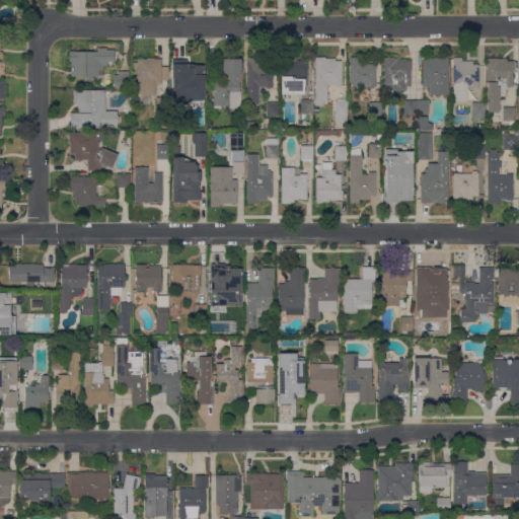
[(19,9),(15,9),(15,5),(25,5),(24,26),(12,26),(12,21),(16,19),(18,17),(19,9)]
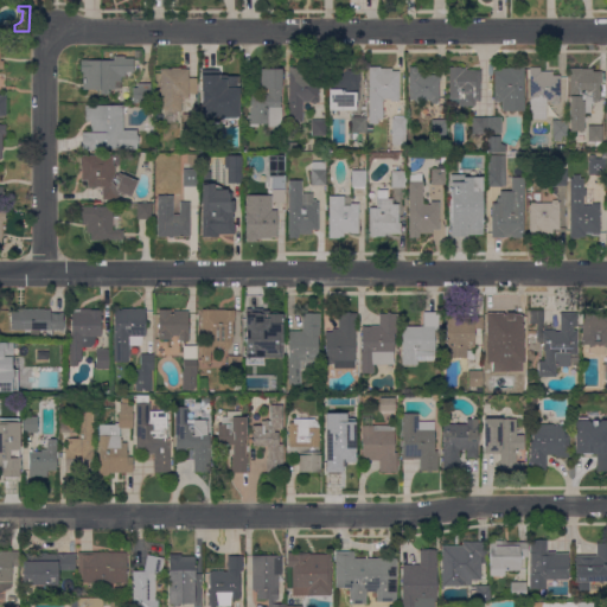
[(109,89),(109,95),(101,95),(101,90),(83,89),(83,72),(81,72),(81,59),(113,61),(114,56),(125,56),(125,58),(133,58),(133,71),(126,71),(126,77),(122,77),(121,82),(114,82),(114,90),(109,89)]
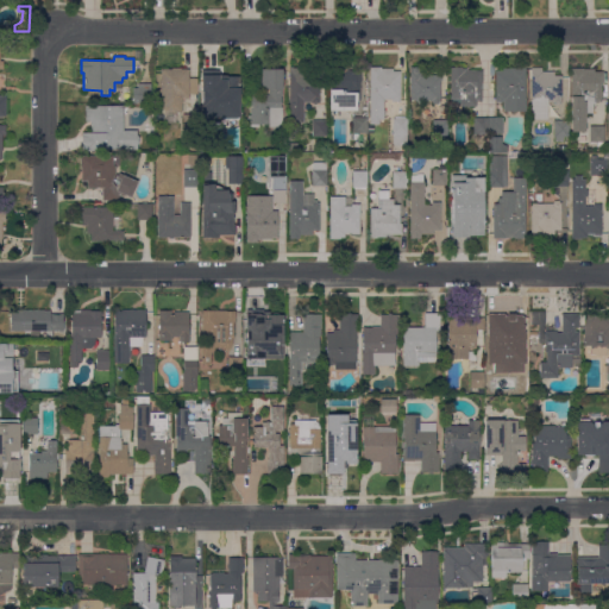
[(226,88),(202,88),(202,68),(214,68),(214,66),(223,66),(223,68),(236,68),(236,79),(243,79),(243,86),(234,86),(234,102),(237,102),(232,118),(236,119),(236,120),(237,121),(233,135),(214,129),(220,110),(221,110),(224,101),(223,101),(225,93),(226,93),(226,88)]
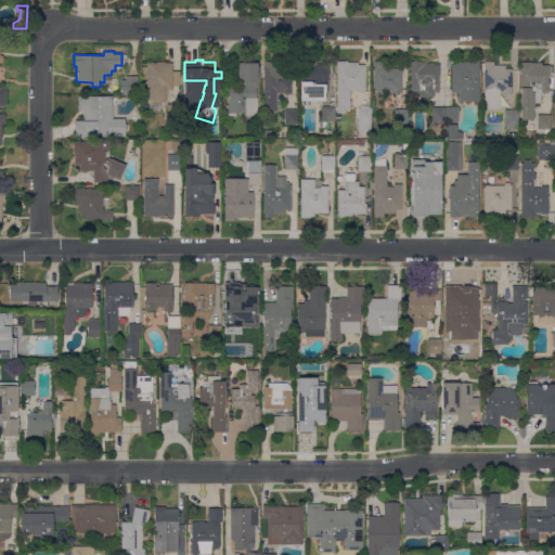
[(265,62),(275,61),(275,67),(292,67),(292,94),(288,94),(288,95),(285,95),(285,93),(276,93),(276,103),(278,103),(278,107),(276,107),(276,112),(274,112),(274,113),(268,113),(268,112),(265,112),(265,62)]
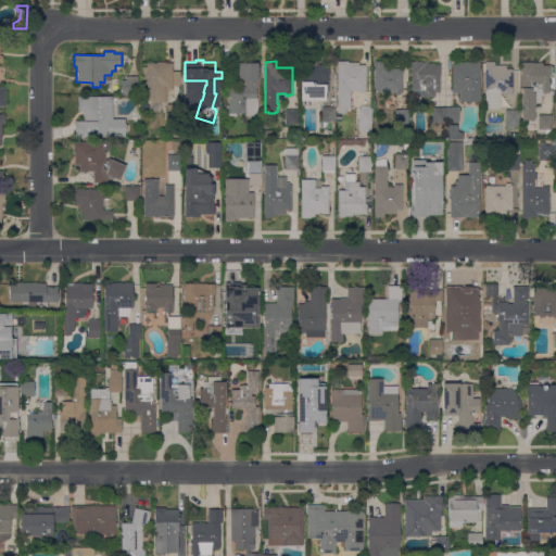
[(338,61),(348,61),(348,63),(359,63),(359,65),(365,65),(366,92),(358,92),(358,91),(351,91),(351,110),(346,110),(346,114),(338,114),(338,61)]
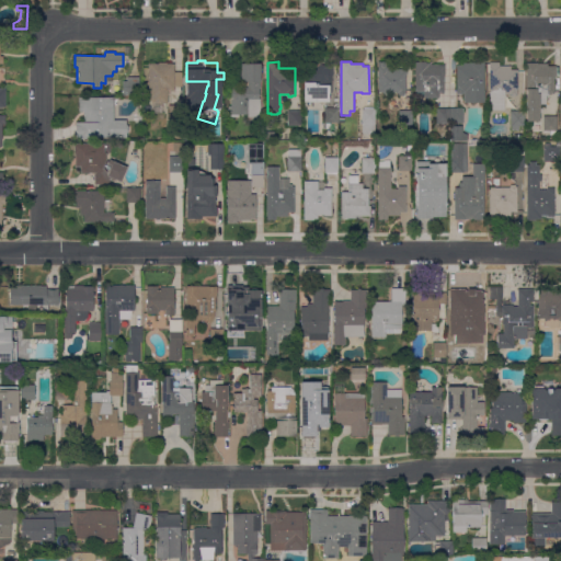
[(377,93),(378,61),(389,63),(389,69),(407,69),(405,95),(403,95),(403,96),(399,96),(399,93),(396,93),(396,92),(390,92),(390,94),(377,93)]
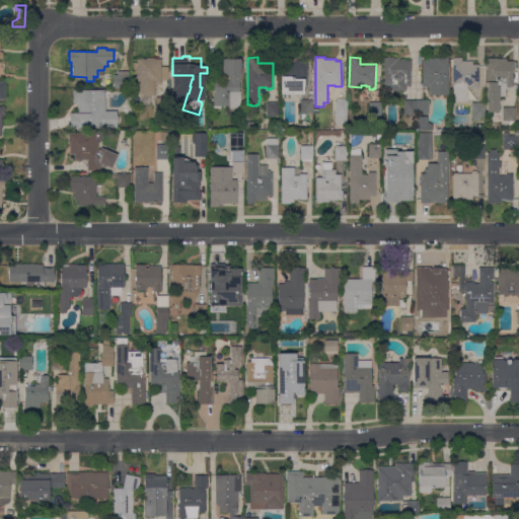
[(394,57),(394,58),(398,58),(398,60),(412,60),(412,70),(411,70),(411,86),(406,86),(406,91),(384,90),(384,57),(394,57)]
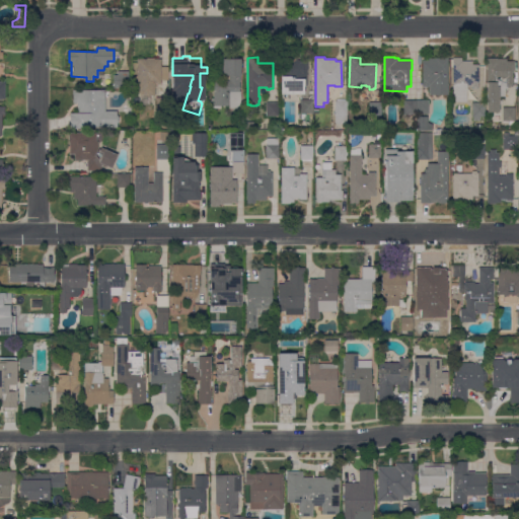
[(429,94),(429,87),(422,87),(422,61),(429,61),(429,59),(436,59),(436,58),(440,58),(440,57),(448,57),(448,94),(443,94),(429,94)]
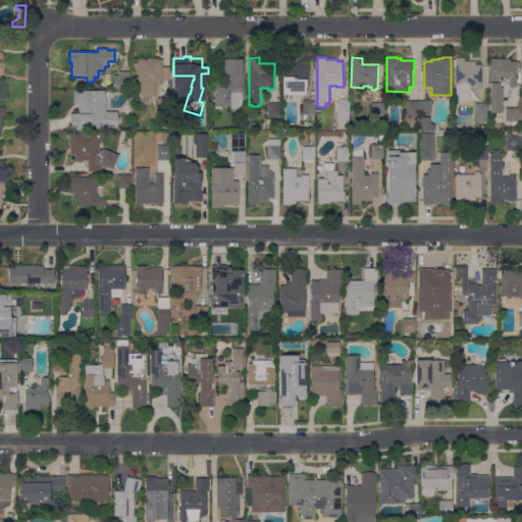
[(139,59),(148,59),(148,58),(155,58),(155,59),(162,59),(162,67),(170,67),(170,81),(162,81),(162,84),(156,84),(156,96),(152,96),(152,98),(149,98),(149,97),(142,97),(142,95),(140,95),(140,93),(139,93),(139,59)]
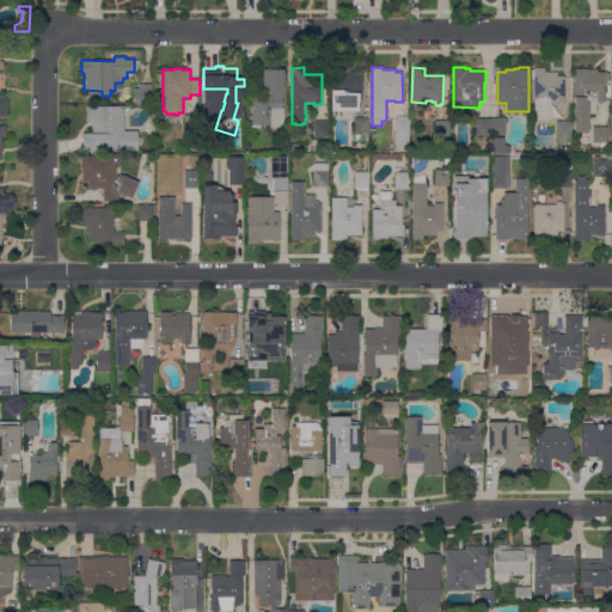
[(363,71),(363,83),(361,83),(361,102),(357,102),(357,111),(331,111),(331,68),(343,68),(343,69),(347,69),(347,68),(350,68),(350,71),(363,71)]
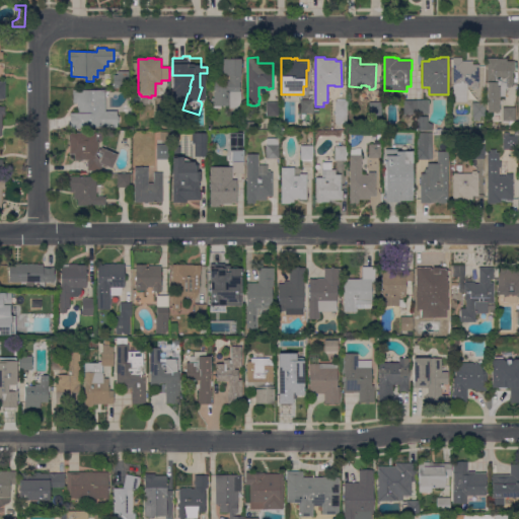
[(453,58),(462,58),(462,61),(472,61),(472,64),(478,64),(478,88),(476,88),(476,92),(466,92),(466,101),(453,101),(453,58)]
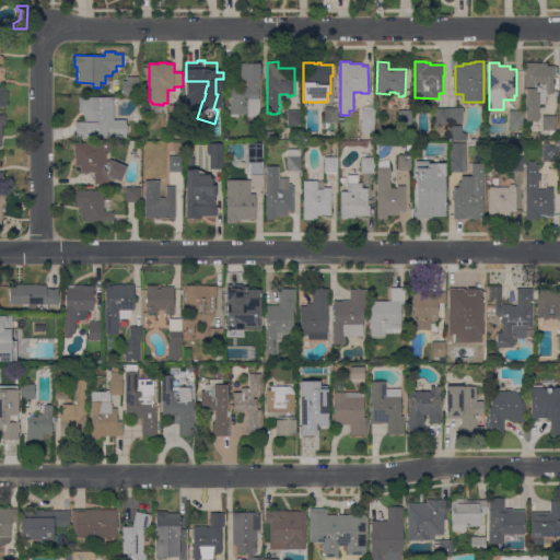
[(247,117),(247,114),(231,115),(231,89),(247,88),(247,82),(241,82),(241,63),(259,63),(259,76),(261,76),(261,82),(259,82),(259,117),(247,117)]
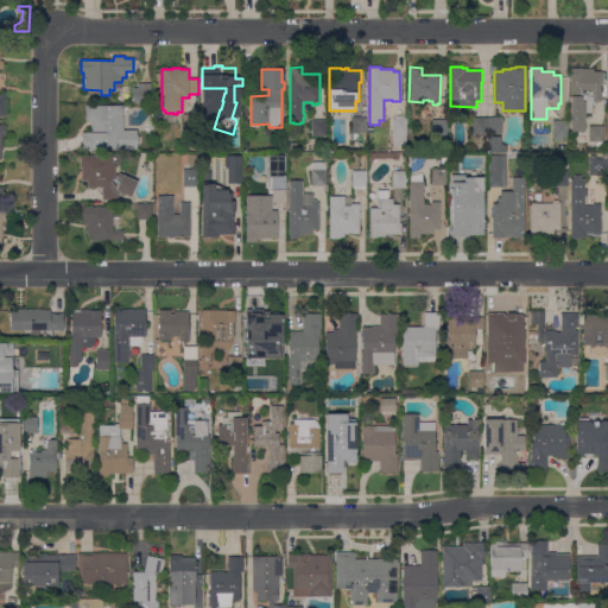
[(570,69),(594,69),(594,71),(603,71),(603,83),(601,83),(601,101),(599,101),(599,103),(595,103),(595,105),(593,105),(593,113),(586,114),(586,132),(571,132),(570,69)]
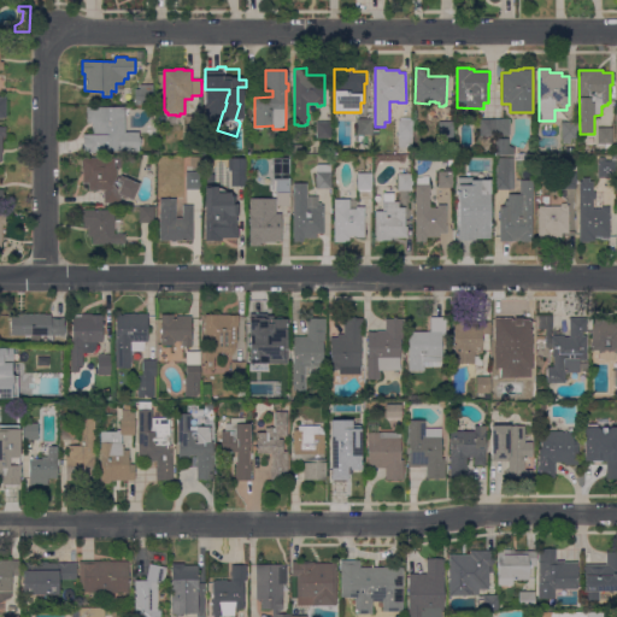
[(152,84),(152,105),(134,105),(134,89),(139,89),(139,84),(152,84)]
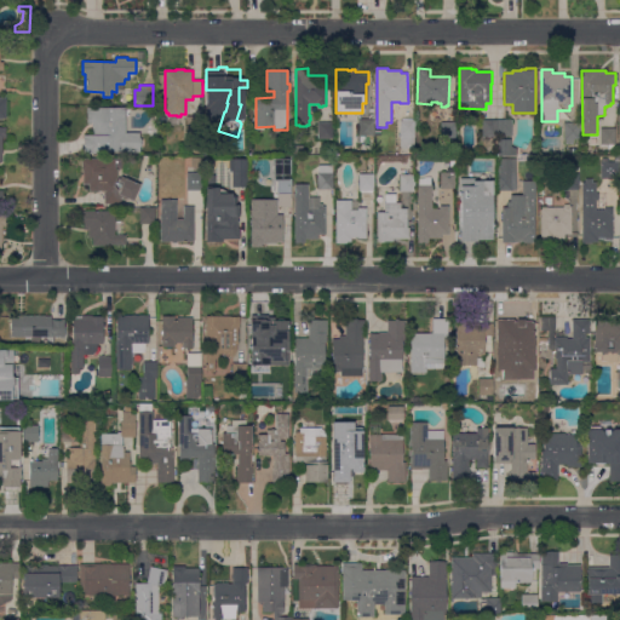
[(87,109),(125,108),(125,133),(138,133),(138,139),(141,139),(141,145),(139,145),(139,151),(121,153),(121,154),(82,154),(82,136),(92,136),(92,124),(87,124),(87,109)]
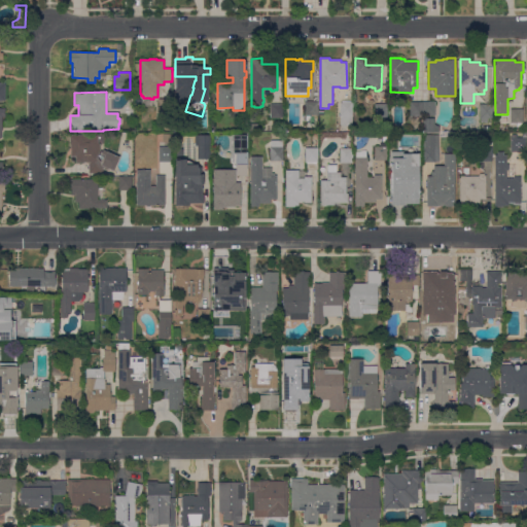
[(171,99),(170,119),(159,119),(160,99),(171,99)]
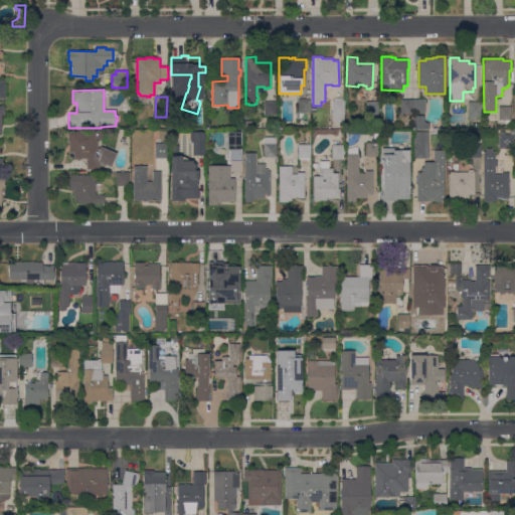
[(310,100),(310,114),(304,113),(304,116),(302,116),(302,119),(299,119),(299,114),(298,114),(298,99),(310,100)]
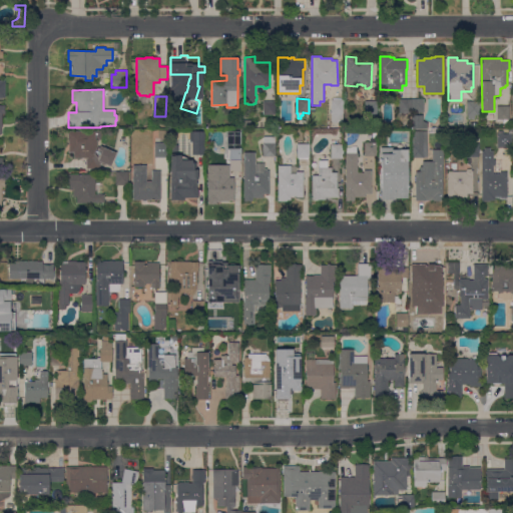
[(399,112),(399,99),(411,99),(411,112),(399,112)]
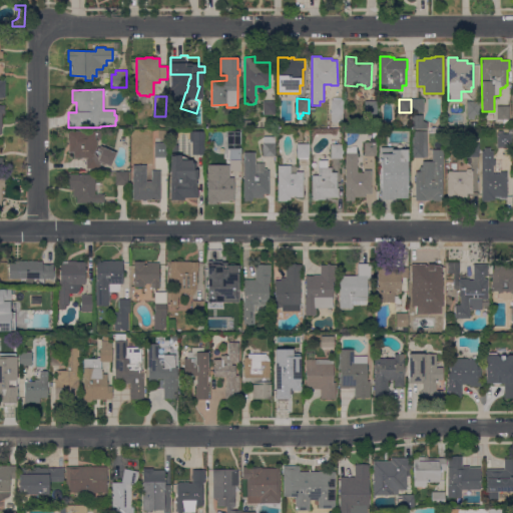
[(411,99),(424,99),(424,112),(411,112),(411,99)]
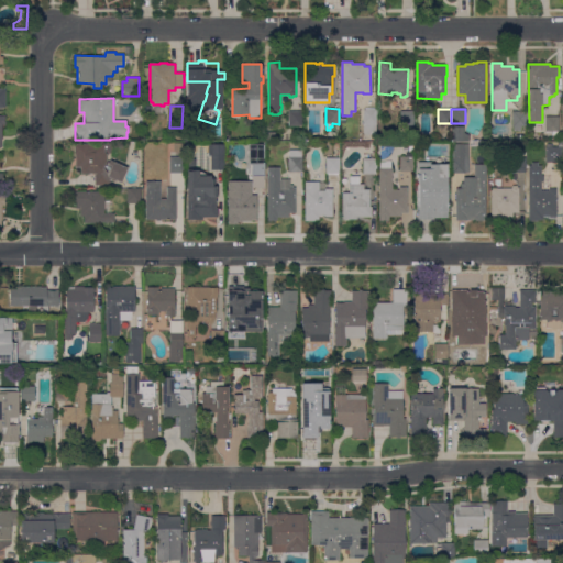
[(376,134),(363,134),(363,124),(362,110),(375,110),(376,134)]
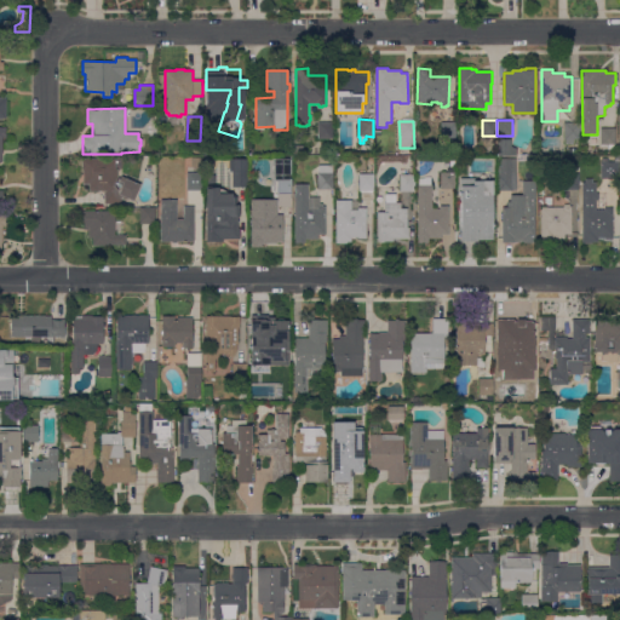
[(319,122),(333,122),(332,139),(317,139),(319,122)]
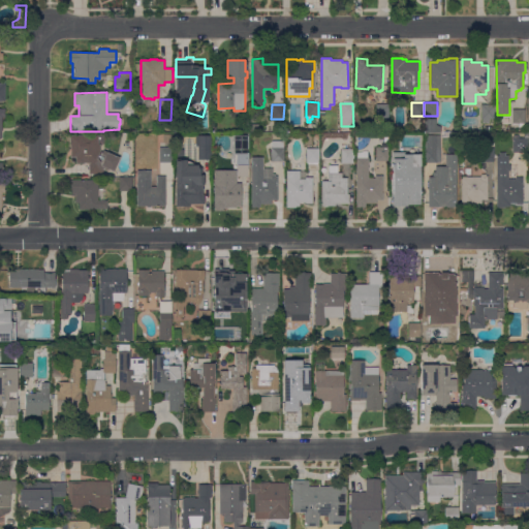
[(481,104),(494,104),(494,119),(490,119),(490,123),(481,123),(481,104)]
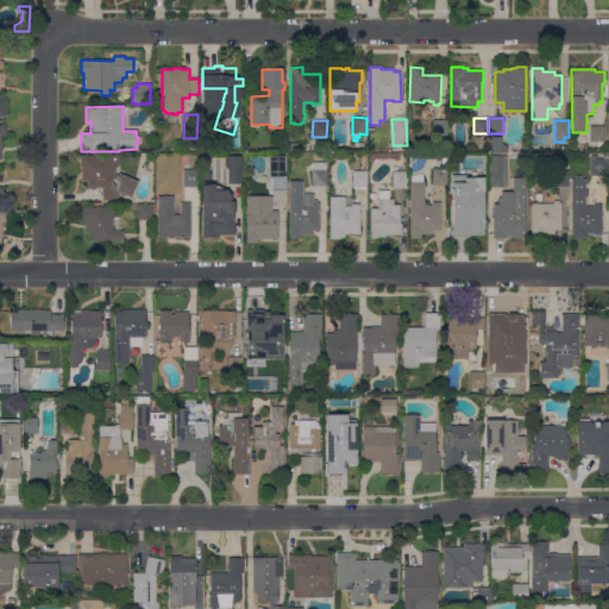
[(604,125),(604,142),(590,142),(590,126),(604,125)]
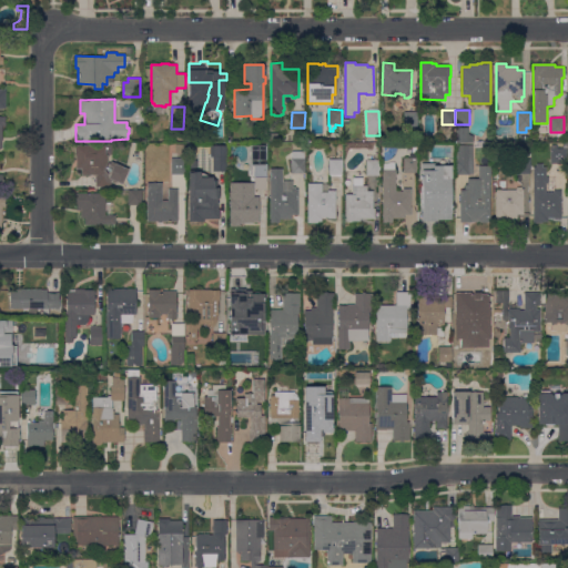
[(466,142),(466,128),(456,128),(455,141),(466,142)]
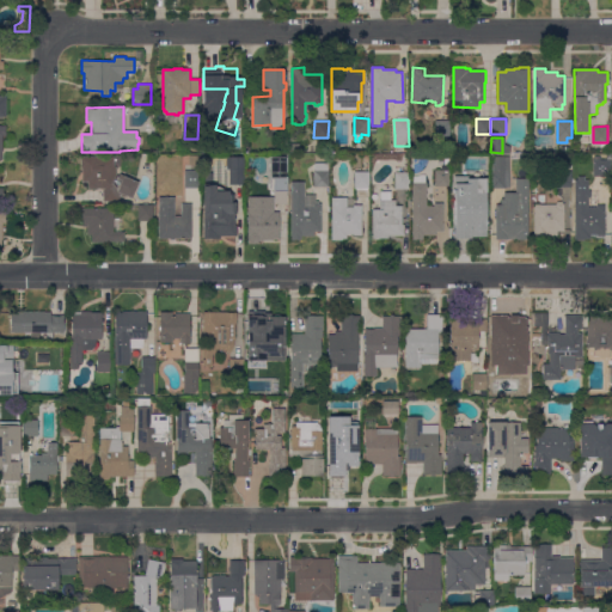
[(244,140),(243,154),(231,153),(236,140),(244,140)]
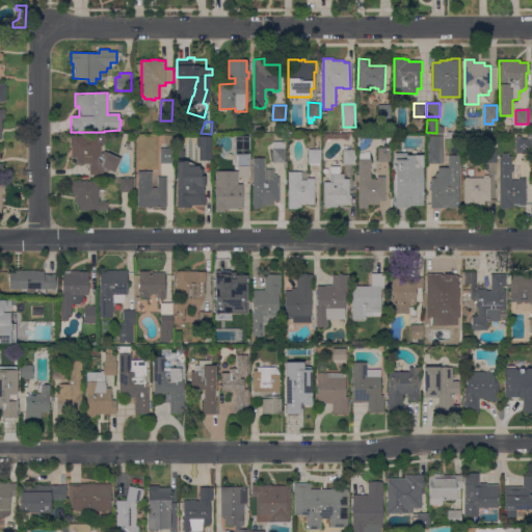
[(104,176),(89,176),(89,163),(77,164),(77,158),(72,158),(72,145),(71,145),(71,137),(99,136),(99,145),(102,145),(102,156),(104,151),(122,159),(115,173),(109,170),(108,171),(104,169),(104,176)]
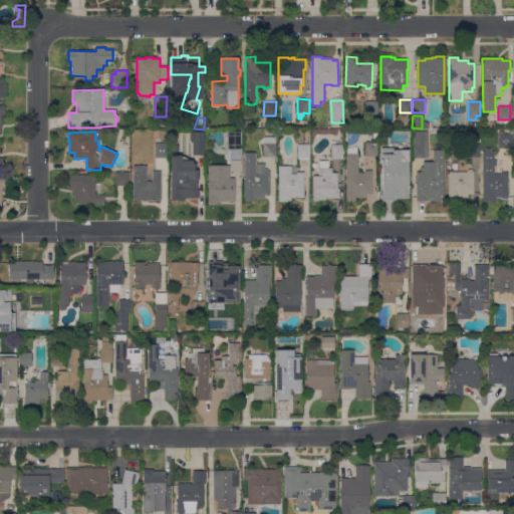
[(230,149),(228,149),(228,132),(240,132),(240,133),(242,133),(242,145),(239,145),(239,149),(241,149),(241,171),(230,171),(230,162),(230,149)]
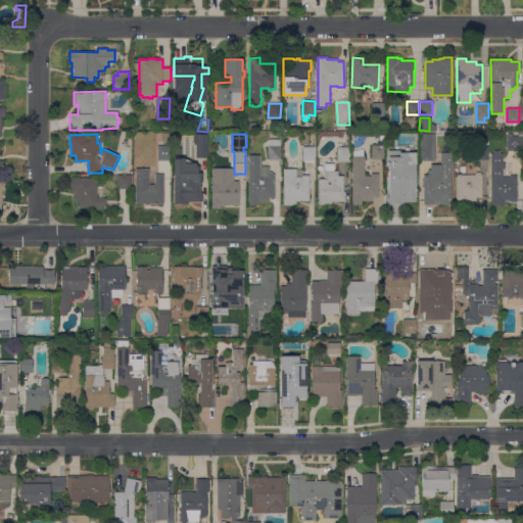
[(422,147),(422,134),(435,134),(435,148),(432,148),(432,161),(419,161),(419,147),(422,147)]
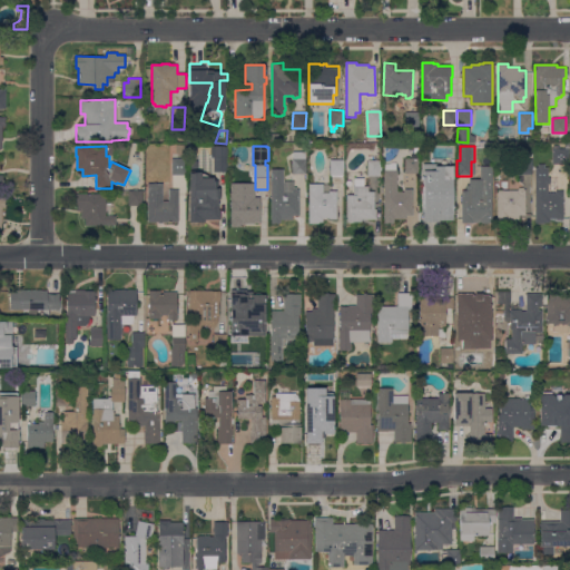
[(227,173),(214,173),(214,158),(210,158),(210,147),(227,147),(227,173)]
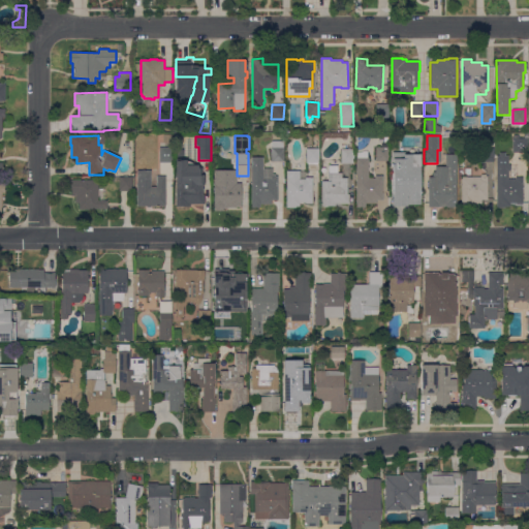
[(528,138),(528,153),(512,153),(512,138),(528,138)]
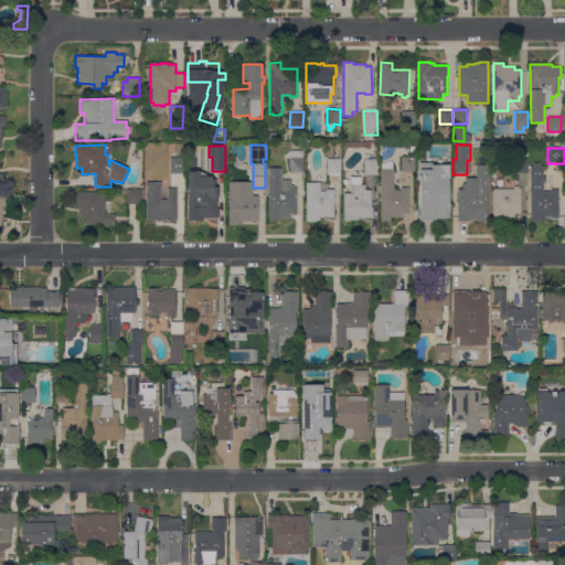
[(304,173),(289,172),(289,158),(290,158),(290,151),(302,151),(302,158),(304,158),(304,173)]
